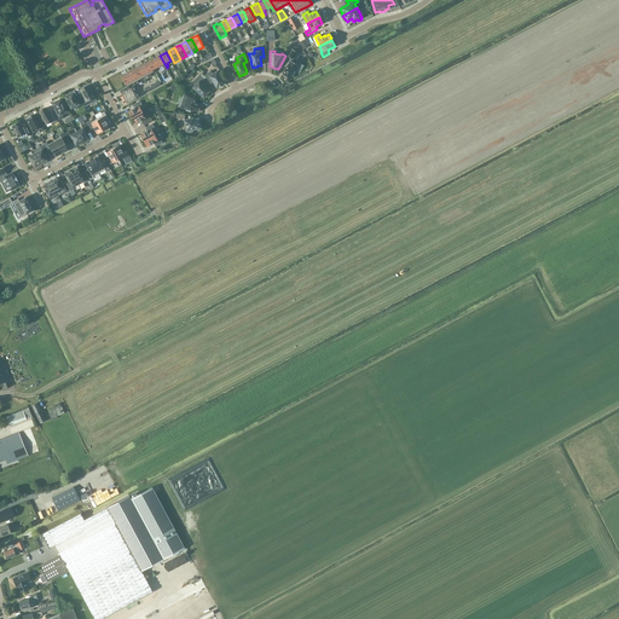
[(165,69),(167,68),(160,56),(154,58),(158,68),(162,65),(165,69)]
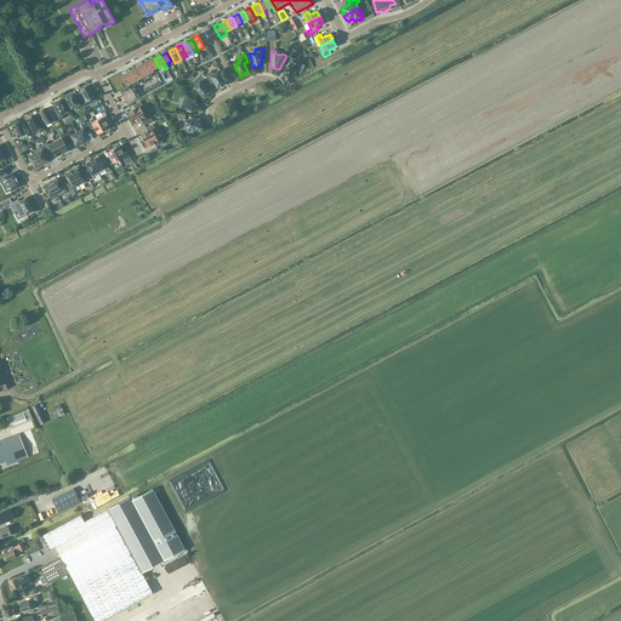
[(155,69),(159,68),(154,58),(148,62),(154,73),(155,74),(158,73),(155,69)]
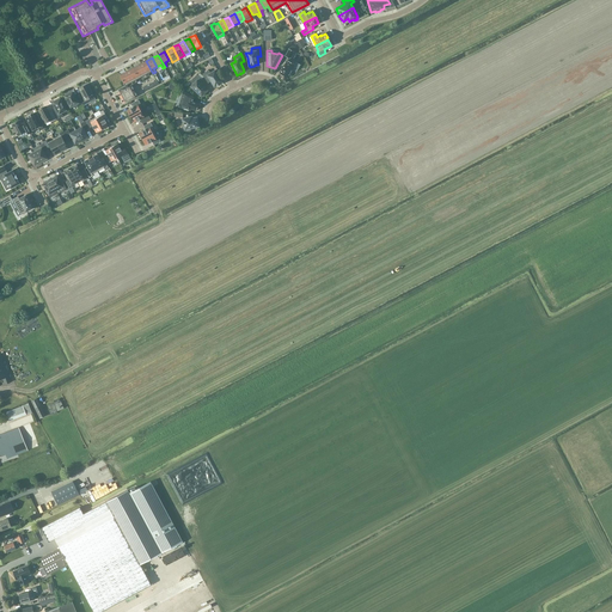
[(293,72),(292,71),(294,65),(295,65),(287,60),(279,73),(287,78),(289,75),(291,75),(293,72)]
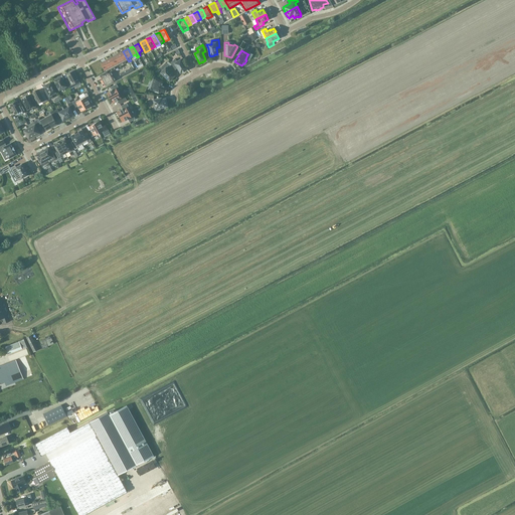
[(126,61),(128,60),(123,51),(118,53),(121,58),(124,64),(127,63),(126,61)]
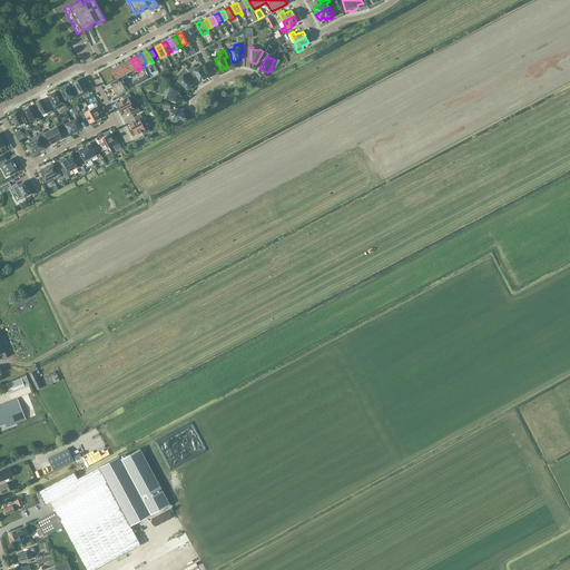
[(137,71),(134,65),(133,65),(129,60),(124,64),(129,72),(131,71),(133,74),(137,71)]
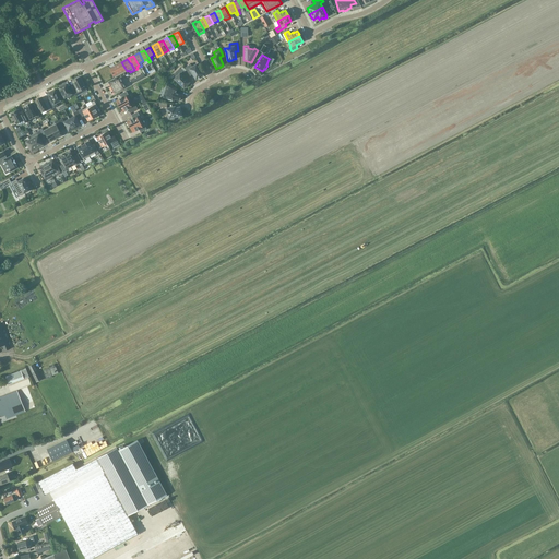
[(125,73),(127,71),(121,62),(116,64),(119,70),(122,76),(126,75),(125,73)]
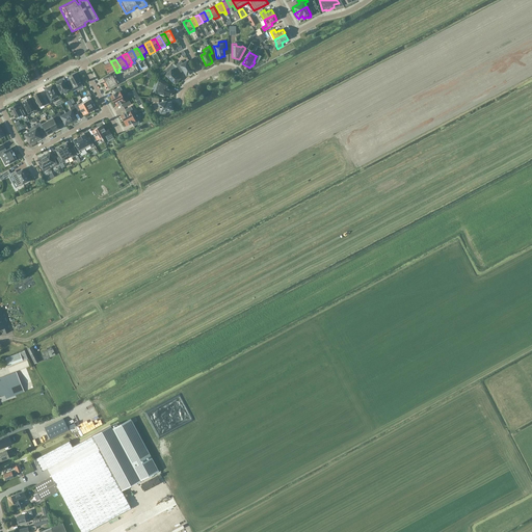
[(193,72),(187,61),(183,63),(181,61),(176,64),(180,72),(183,70),(186,76),(188,75),(191,73),(193,72)]
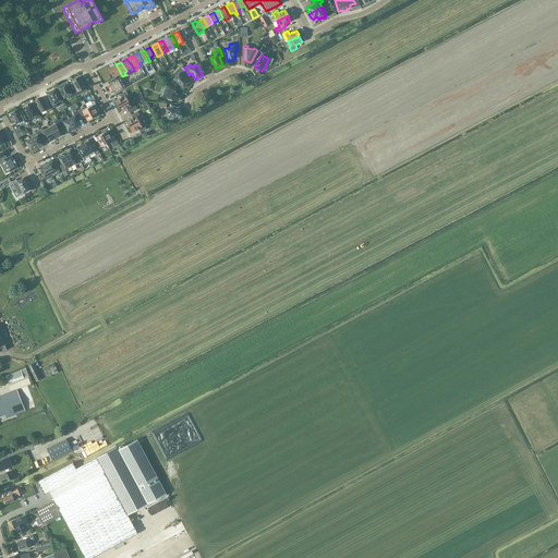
[(122,76),(119,70),(118,70),(114,65),(109,69),(114,79),(108,82),(109,84),(107,85),(112,94),(124,87),(120,79),(122,76)]
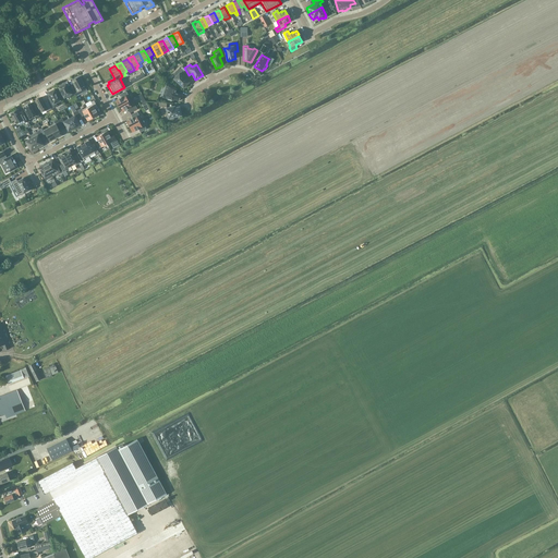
[(174,79),(183,88),(184,87),(185,88),(187,85),(186,85),(189,82),(182,75),(184,73),(180,68),(174,73),(177,75),(174,79)]
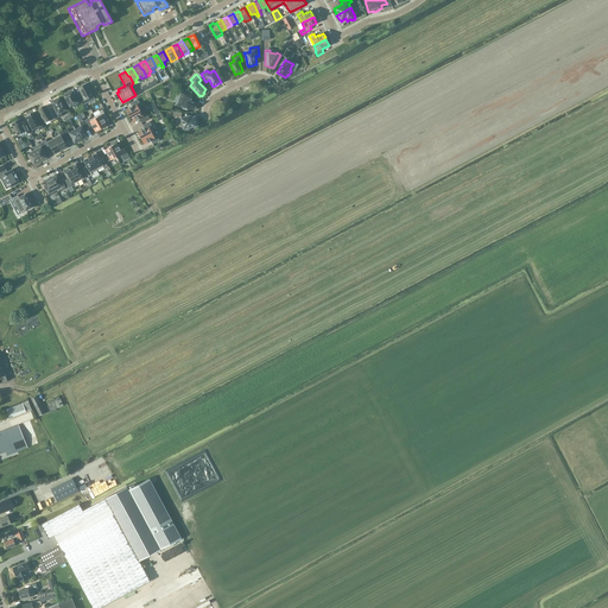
[(80,99),(82,103),(83,106),(89,102),(88,99),(94,95),(87,83),(78,88),(83,96),(80,99)]
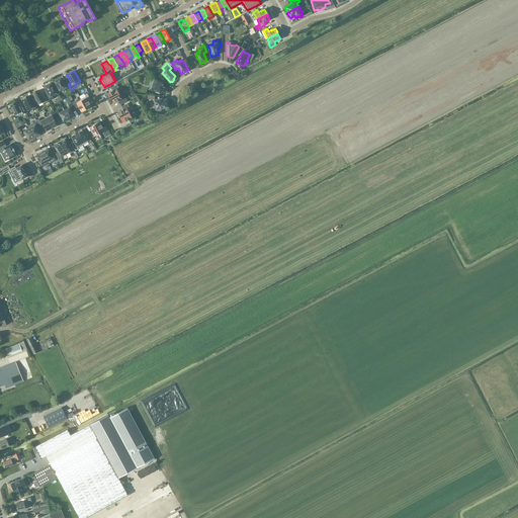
[(151,90),(154,91),(154,92),(159,94),(160,93),(161,93),(162,92),(166,93),(167,92),(168,92),(168,90),(168,89),(168,88),(163,86),(164,82),(155,77),(153,86),(152,85),(151,90)]
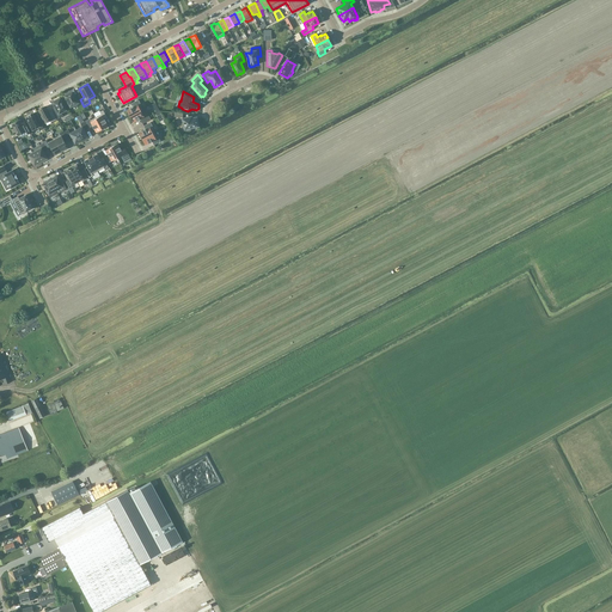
[(83,104),(80,99),(79,97),(75,98),(73,92),(71,93),(69,92),(65,95),(66,96),(65,97),(71,106),(75,104),(78,108),(83,104)]
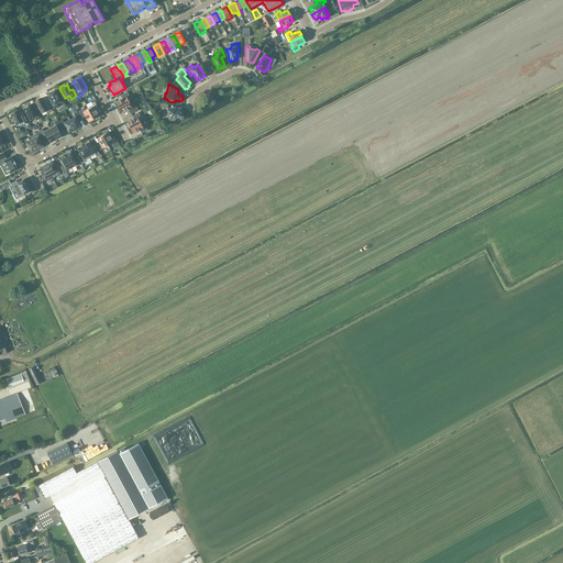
[(50,102),(53,110),(58,107),(56,103),(61,101),(55,91),(54,91),(54,90),(50,92),(50,94),(48,95),(52,100),(50,102)]
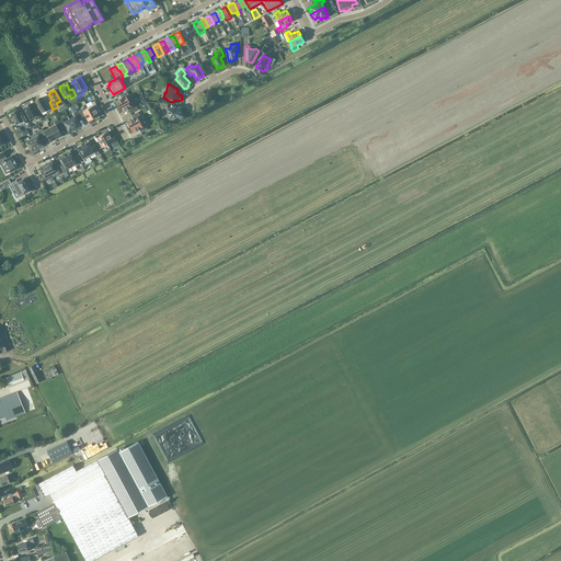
[(119,107),(129,102),(130,101),(127,96),(128,95),(126,92),(121,94),(123,98),(119,100),(116,101),(119,107)]
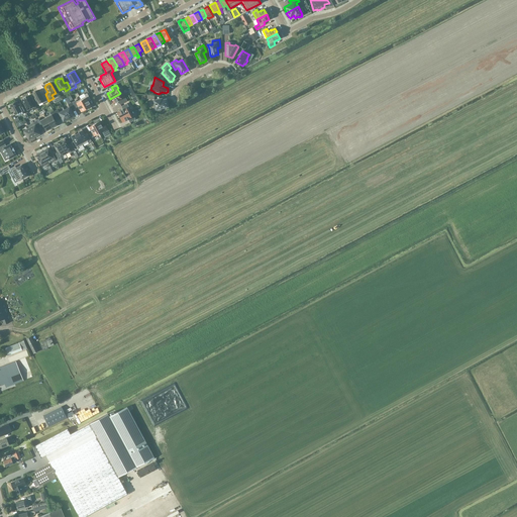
[(32,93),(38,104),(42,102),(43,104),(48,101),(44,94),(41,95),(38,90),(32,93)]
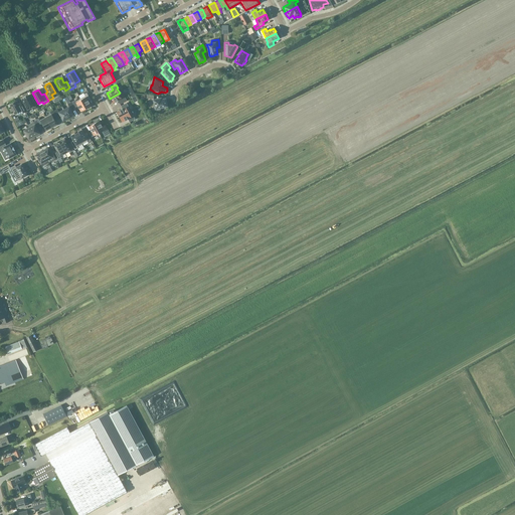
[(80,99),(86,109),(91,106),(90,104),(90,103),(89,101),(90,100),(87,93),(83,95),(86,97),(80,99)]
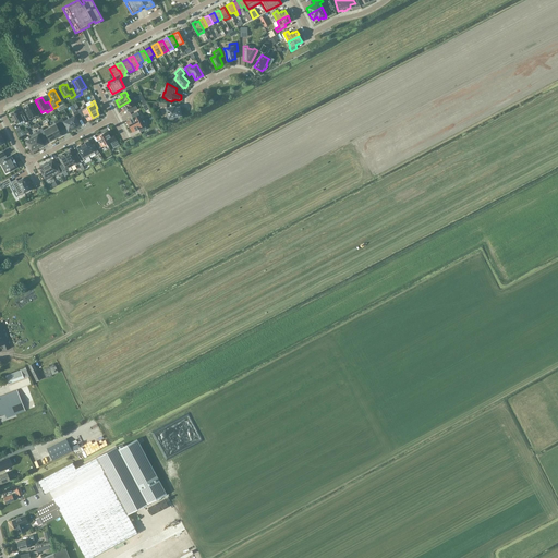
[(129,101),(119,107),(121,111),(124,110),(128,109),(130,111),(133,110),(129,101)]
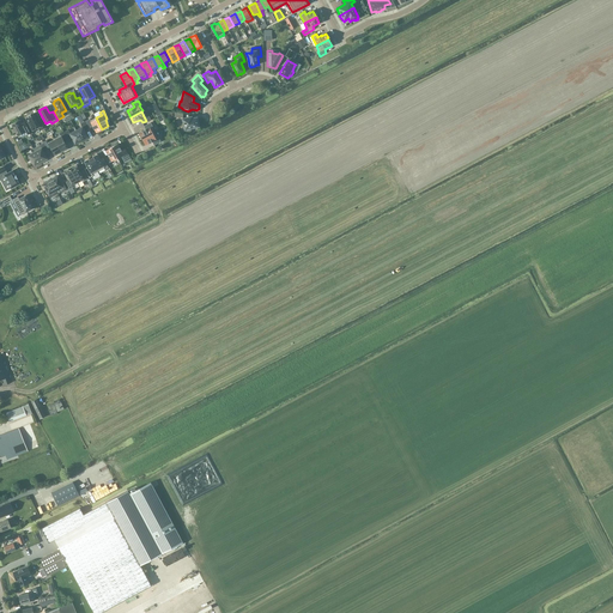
[(25,119),(32,131),(38,128),(40,131),(44,128),(40,119),(37,121),(34,114),(31,115),(30,115),(28,116),(25,119)]
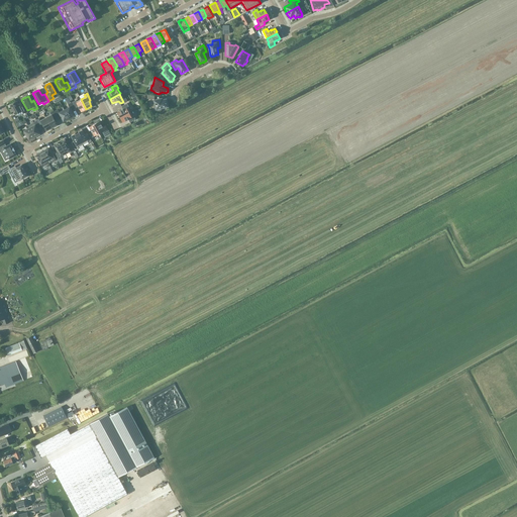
[(81,112),(86,109),(81,99),(76,102),(76,101),(72,102),(75,108),(78,106),(79,109),(80,109),(81,112)]
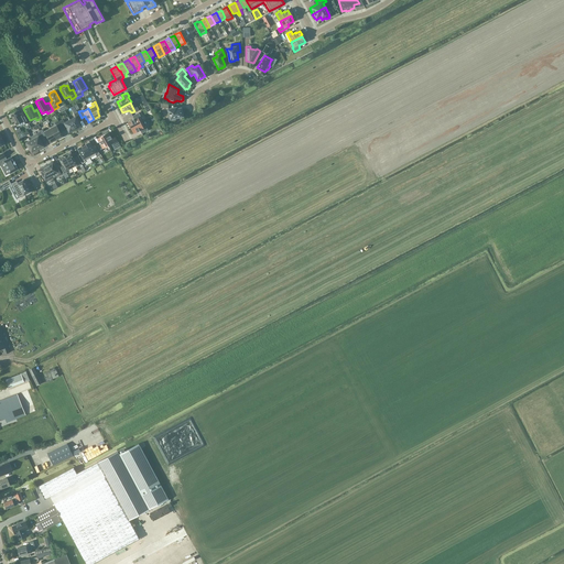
[(176,108),(169,110),(170,114),(169,114),(169,115),(170,115),(170,116),(169,116),(170,121),(175,120),(175,118),(183,116),(183,115),(184,115),(183,109),(182,110),(181,109),(176,110),(176,108)]
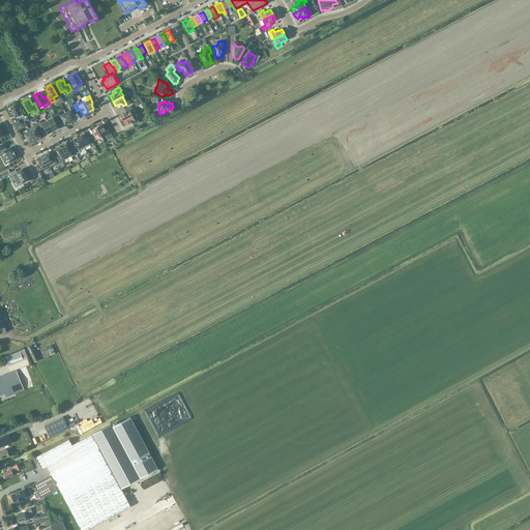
[(10,108),(15,118),(16,118),(22,115),(23,117),(26,115),(23,110),(21,111),(17,105),(10,108)]
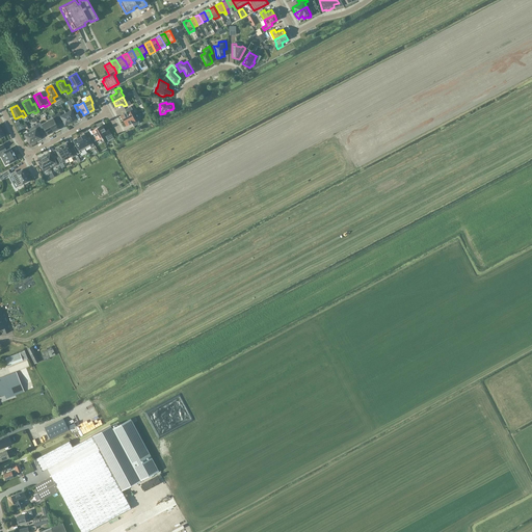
[(67,113),(72,123),(76,121),(75,120),(76,118),(74,113),(77,111),(74,106),(70,107),(72,110),(67,113)]
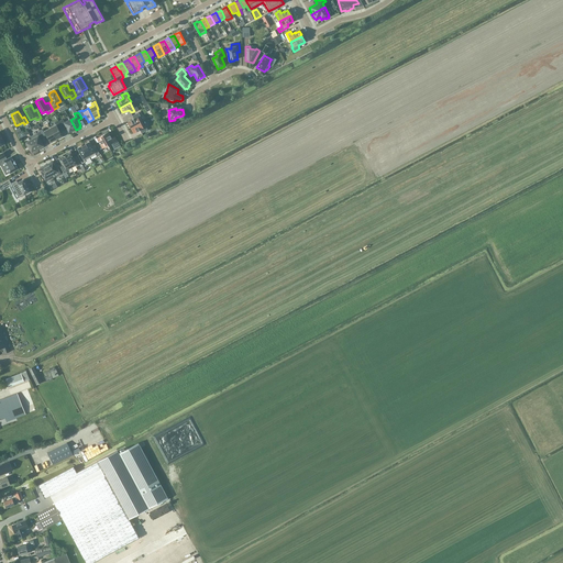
[(131,128),(142,122),(139,117),(140,117),(139,112),(132,116),(134,119),(131,120),(131,121),(128,122),(131,128)]
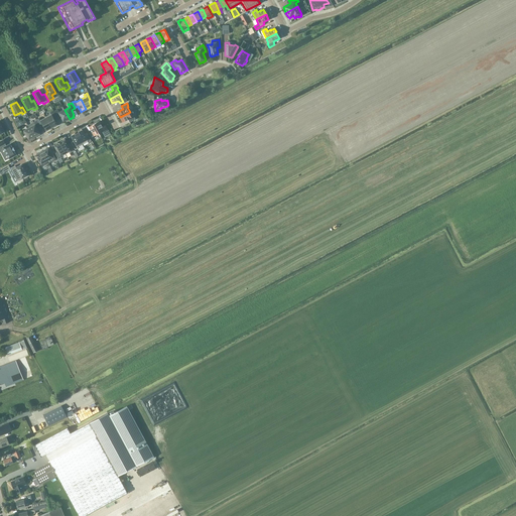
[(70,119),(65,110),(59,113),(57,110),(54,112),(56,117),(57,118),(60,116),(63,121),(65,120),(66,121),(70,119)]
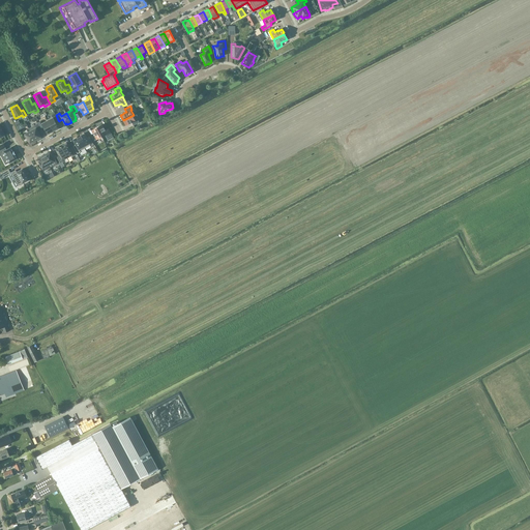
[(58,120),(56,115),(55,114),(52,115),(53,119),(48,122),(53,130),(55,130),(59,128),(58,125),(57,125),(55,121),(58,120)]
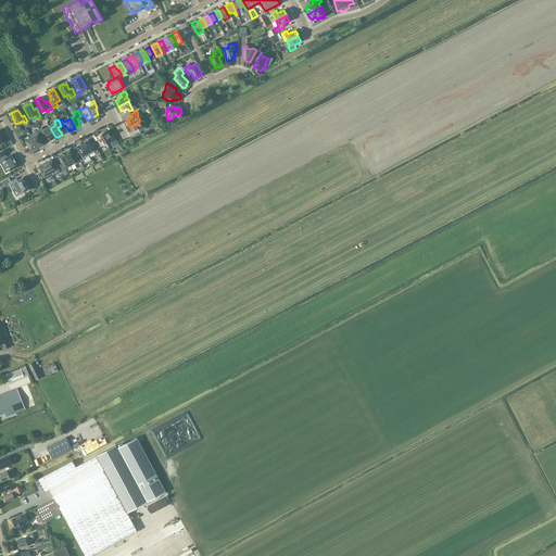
[(140,121),(129,126),(133,131),(135,130),(136,130),(138,128),(140,131),(146,128),(143,125),(142,126),(140,121)]
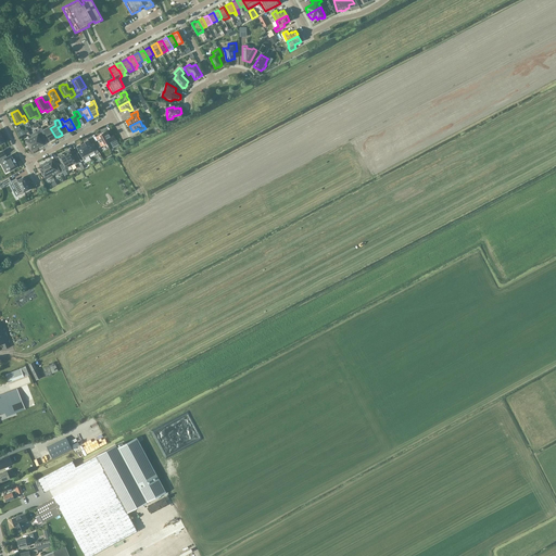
[(55,137),(50,128),(45,130),(42,127),(39,129),(39,130),(42,136),(46,134),(48,138),(50,141),(54,139),(53,138),(55,137)]
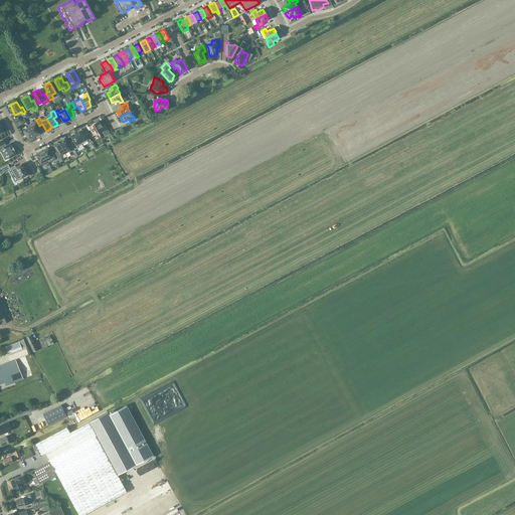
[(40,127),(39,126),(36,121),(33,122),(35,125),(29,128),(35,137),(39,135),(39,134),(37,128),(40,127)]
